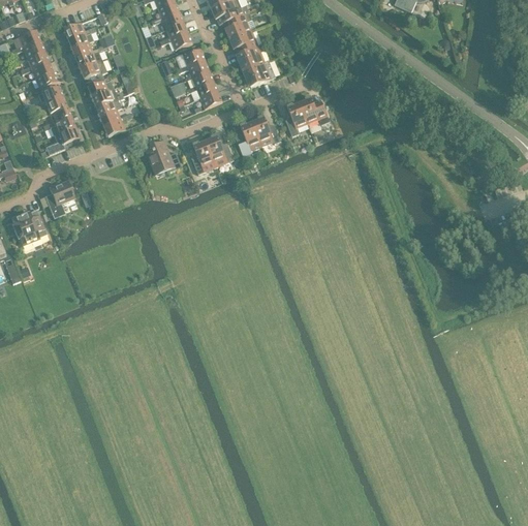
[(147,0),(143,2),(144,4),(154,0),(157,8),(174,1),(174,0),(147,0)]
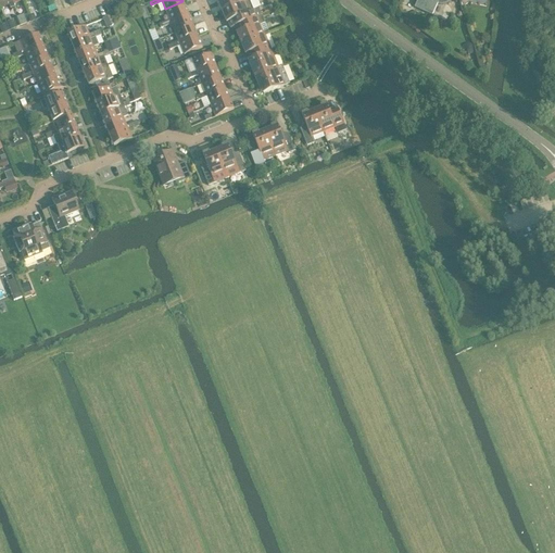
[(217,0),(222,10),(243,0),(217,0)]
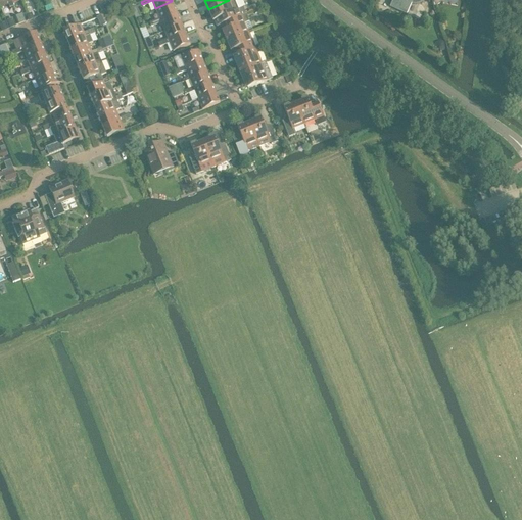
[(217,25),(221,22),(246,12),(240,0),(229,0),(208,9),(212,19),(214,18),(217,25)]
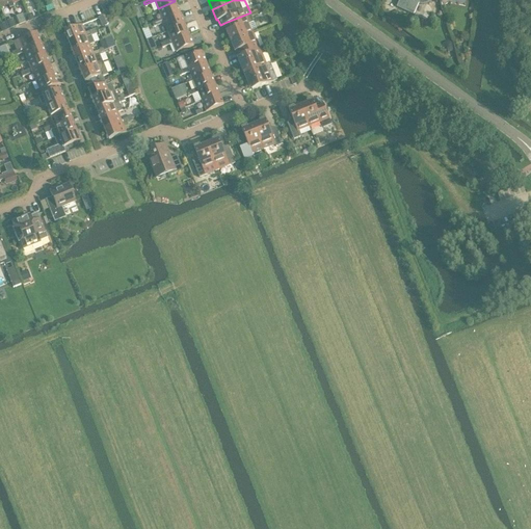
[(417,1),(418,1),(419,2),(421,2),(423,2),(425,1),(426,1),(427,0),(428,0),(398,0),(396,4),(413,11),(417,1)]
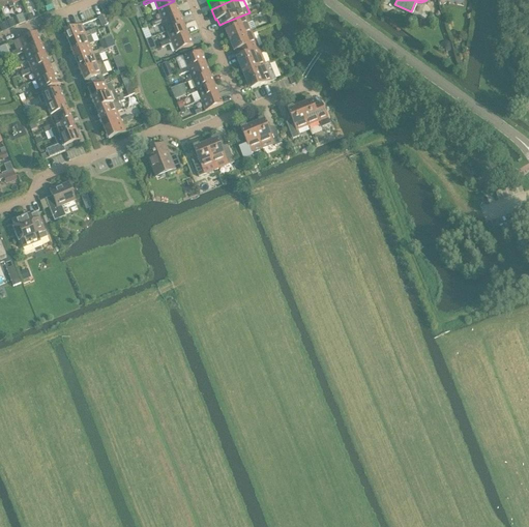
[(151,21),(151,23),(179,11),(174,1),(157,8),(160,17),(151,21)]
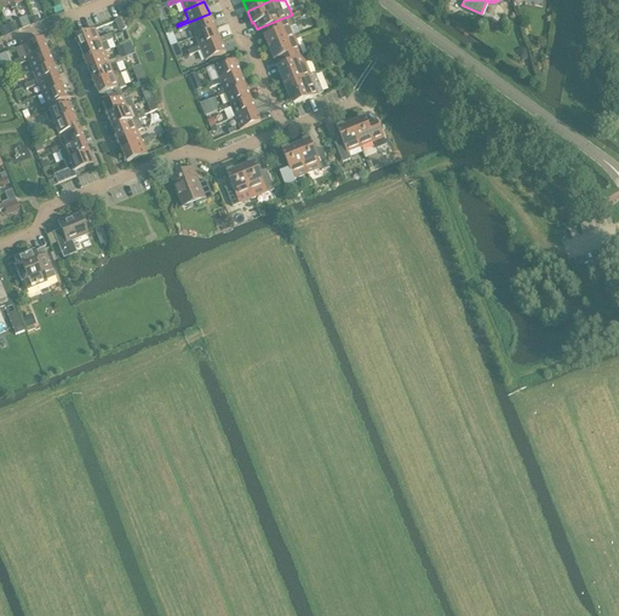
[(18,5),(22,13),(29,11),(26,3),(18,5)]
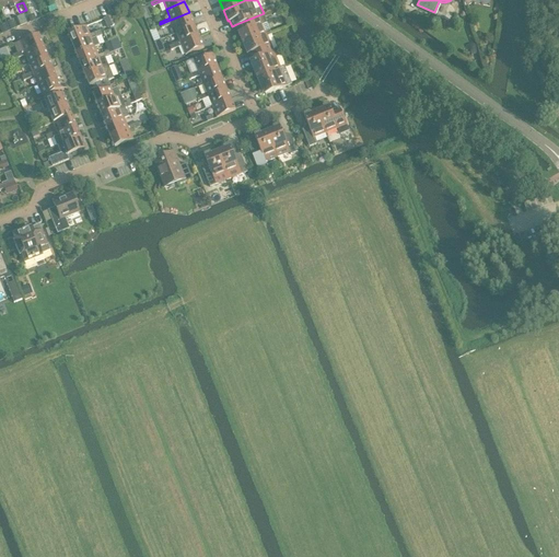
[(189,12),(160,24),(161,26),(172,22),(175,31),(194,23),(189,12)]
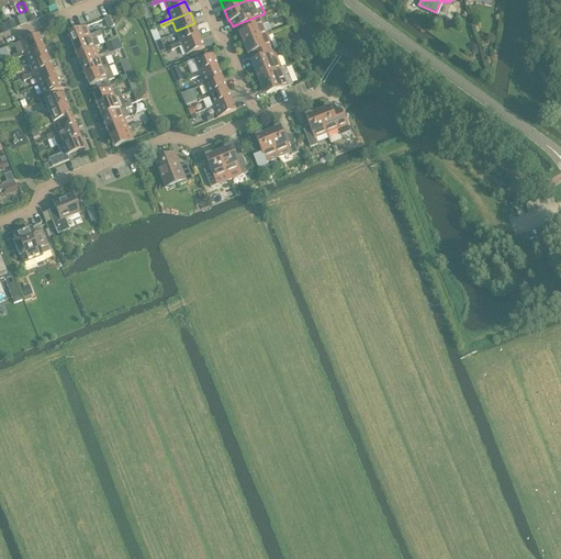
[(238,31),(243,42),(271,30),(270,28),(266,30),(262,22),(268,20),(265,13),(237,24),(239,30),(238,31)]
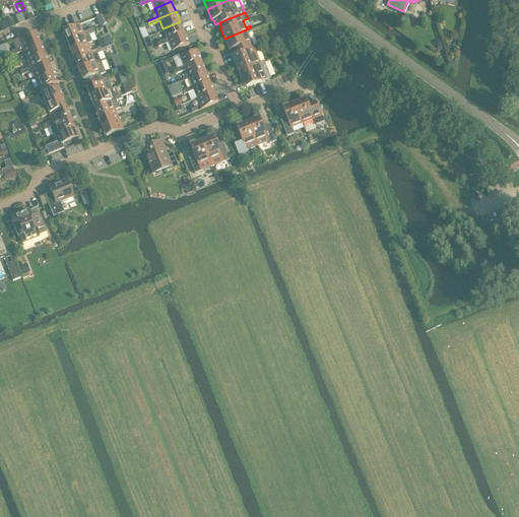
[(156,41),(157,43),(184,31),(180,21),(163,28),(167,37),(156,41)]
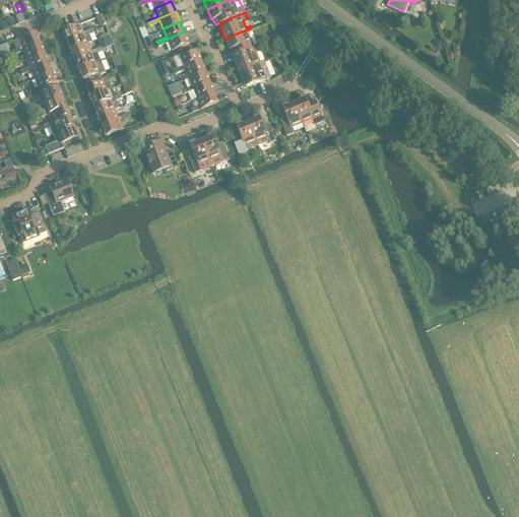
[(62,29),(66,39),(83,31),(84,34),(93,29),(92,25),(82,29),(79,22),(62,29)]
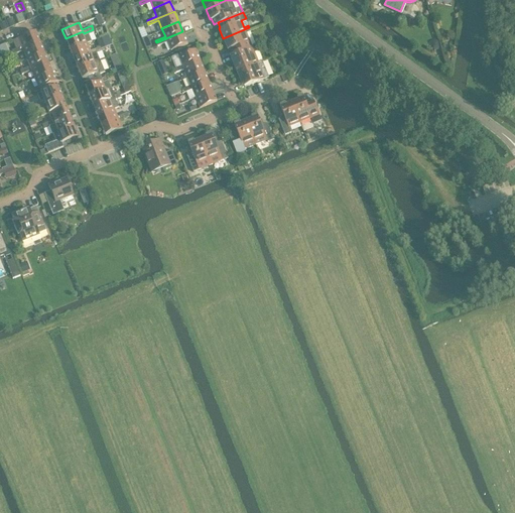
[(229,47),(231,53),(251,45),(246,31),(250,29),(249,27),(223,38),(227,48),(229,47)]
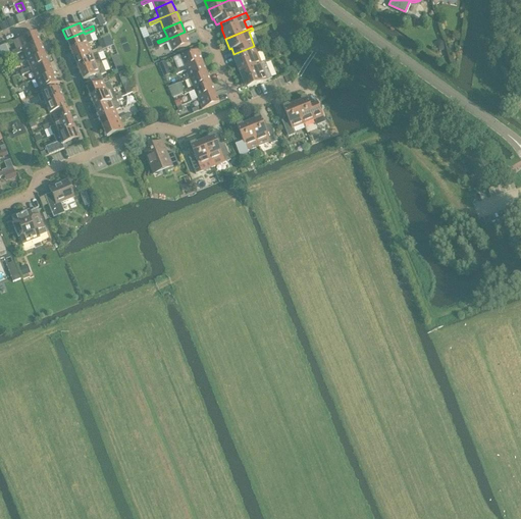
[(10,49),(11,51),(39,40),(35,30),(17,37),(20,45),(10,49)]
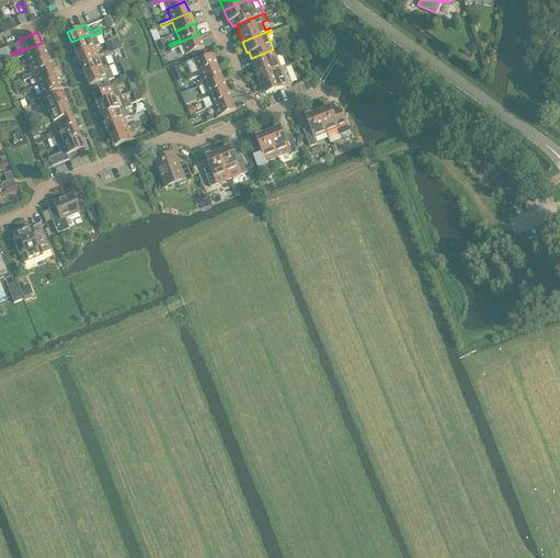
[(71,42),(76,53),(94,45),(91,36),(90,34),(71,42)]
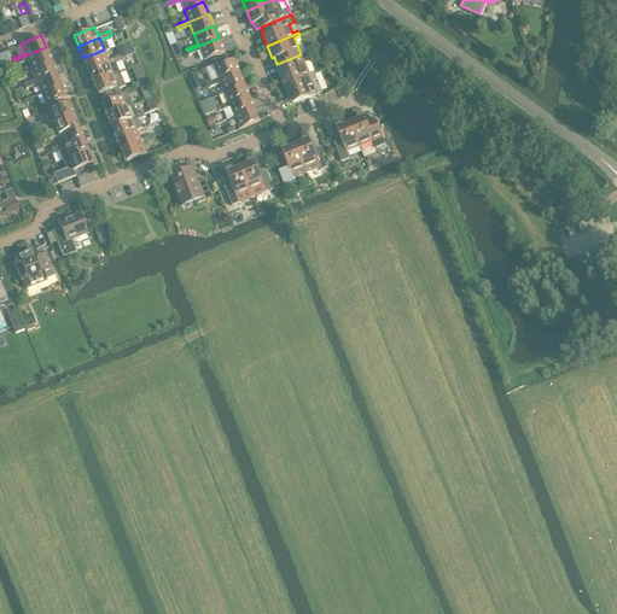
[(219,37),(187,51),(187,53),(199,48),(204,58),(223,50),(219,37)]
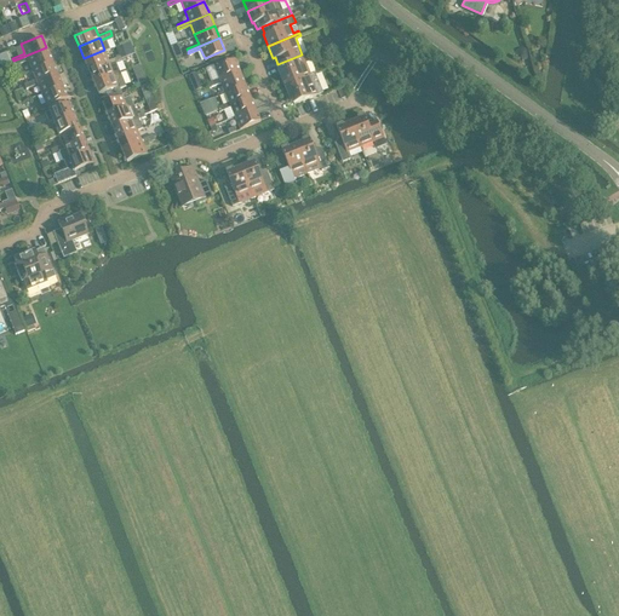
[(517,46),(520,58),(529,56),(526,44),(517,46)]
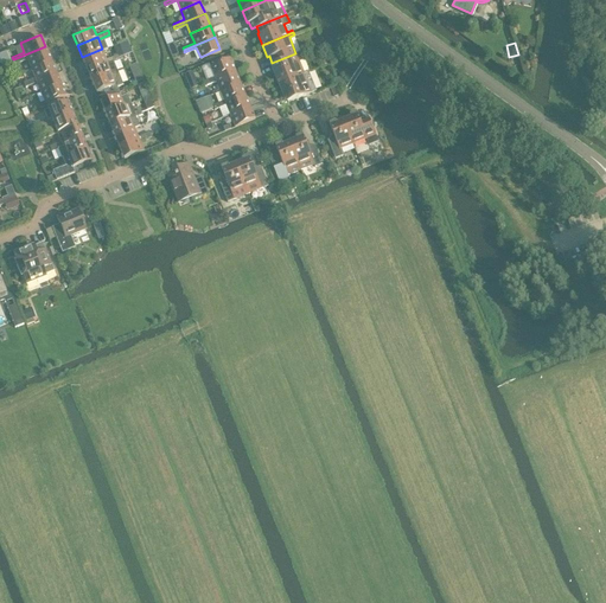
[(45,46),(13,59),(14,62),(26,57),(30,66),(50,58),(45,46)]
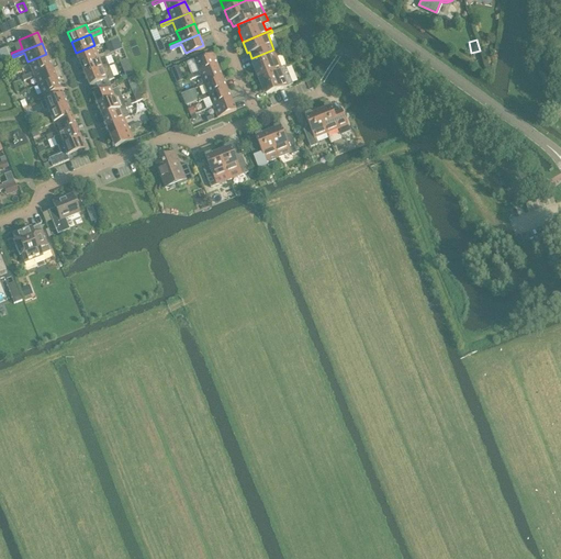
[(76,53),(80,63),(99,55),(100,57),(104,55),(115,51),(114,46),(109,48),(103,51),(98,53),(94,45),(76,53)]
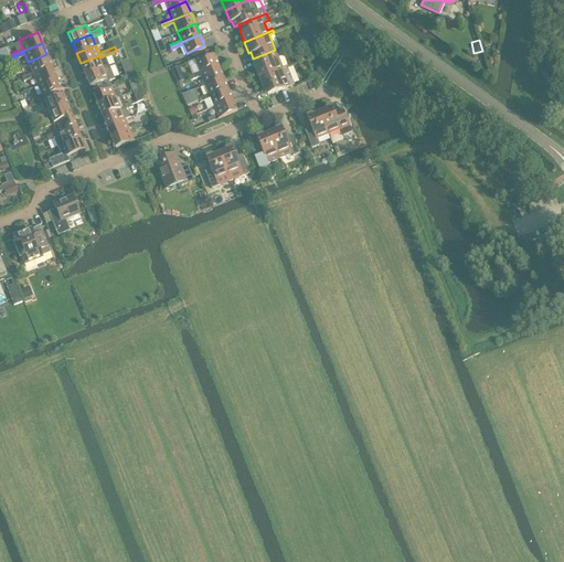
[(254,65),(258,76),(286,65),(286,64),(282,66),(275,50),(253,59),(255,64),(254,65)]
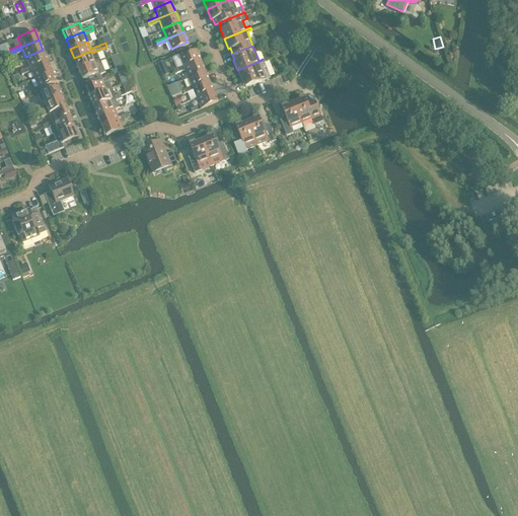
[(182,50),(171,55),(171,56),(175,67),(173,68),(173,70),(201,59),(196,49),(185,54),(182,51),(182,50)]
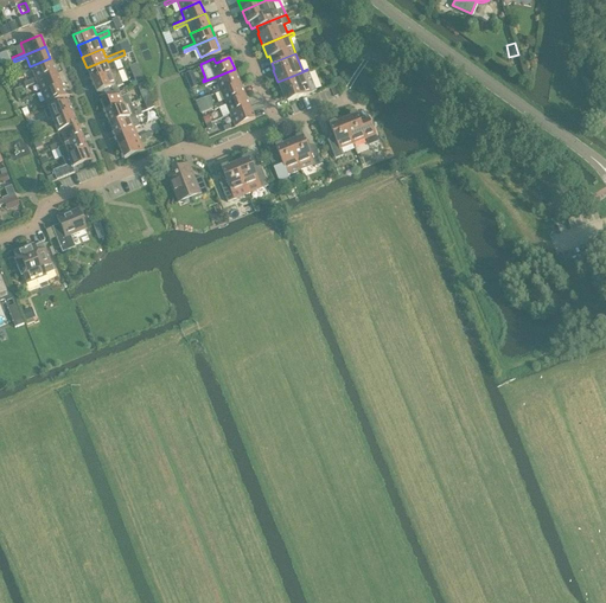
[(21,81),(23,83),(55,70),(50,58),(30,66),(33,76),(21,81)]
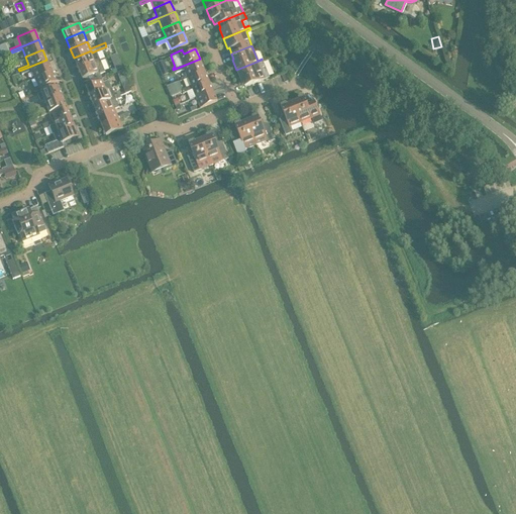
[(91,50),(74,58),(78,68),(99,59),(96,50),(92,53),(91,50)]
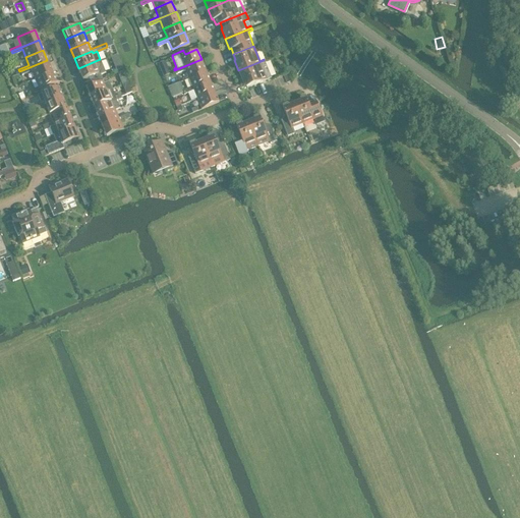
[(88,75),(90,79),(101,74),(100,72),(105,70),(100,59),(78,68),(82,78),(88,75)]
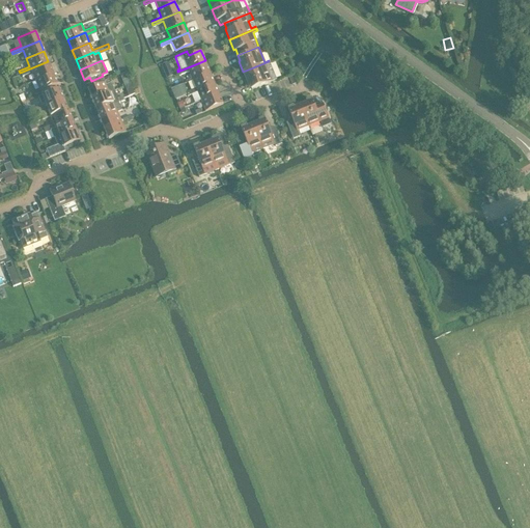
[(113,72),(121,68),(122,67),(119,60),(110,63),(113,72)]
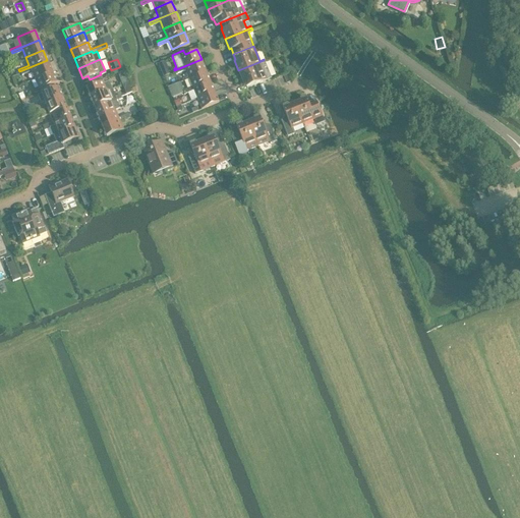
[(201,59),(174,70),(175,72),(185,68),(188,76),(206,69),(201,59)]
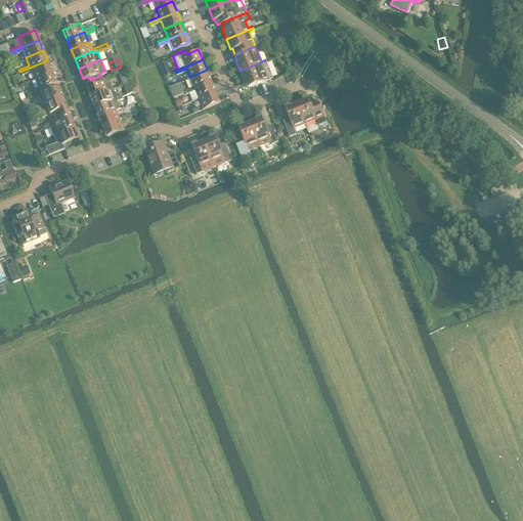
[(47,60),(19,72),(20,74),(31,70),(34,78),(51,71),(47,60)]
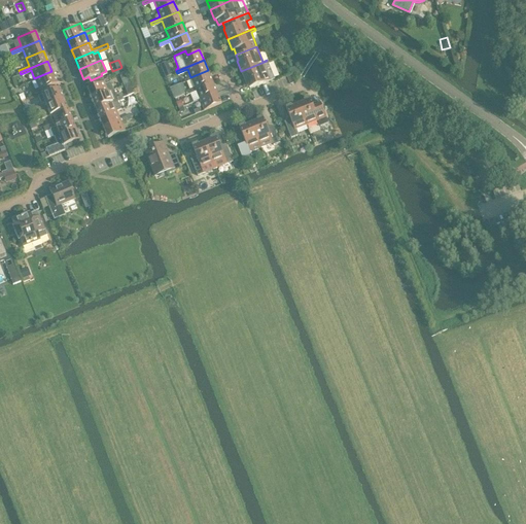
[(274,76),(267,61),(241,71),(245,81),(246,81),(249,86),(274,76)]
